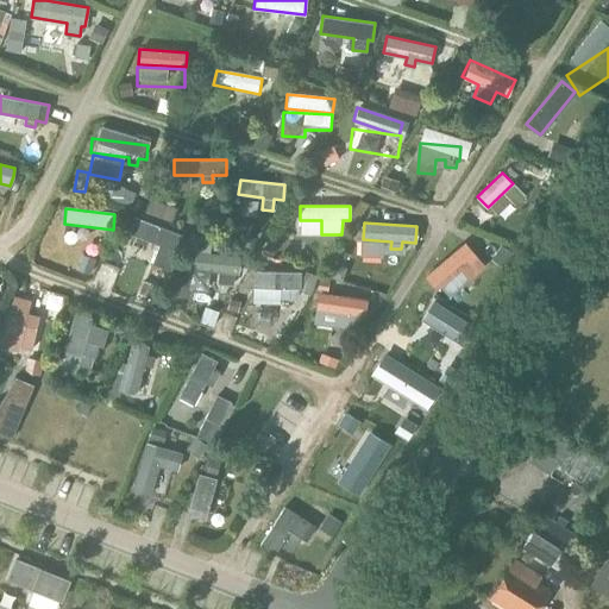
[(133,230),(132,245),(187,249),(187,232),(133,230)]
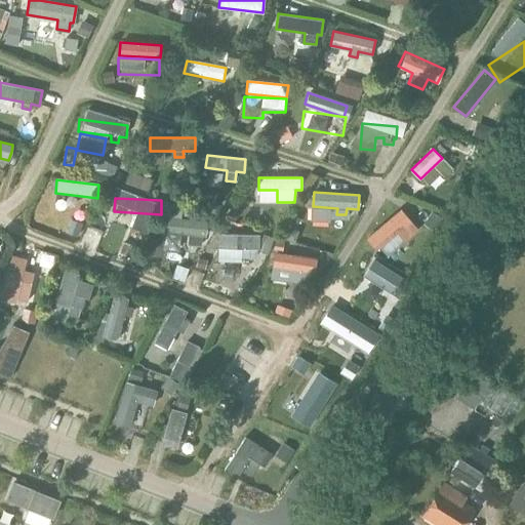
[(180,218),(182,206),(167,204),(164,232),(189,235),(188,245),(200,246),(201,236),(205,237),(206,221),(180,218)]
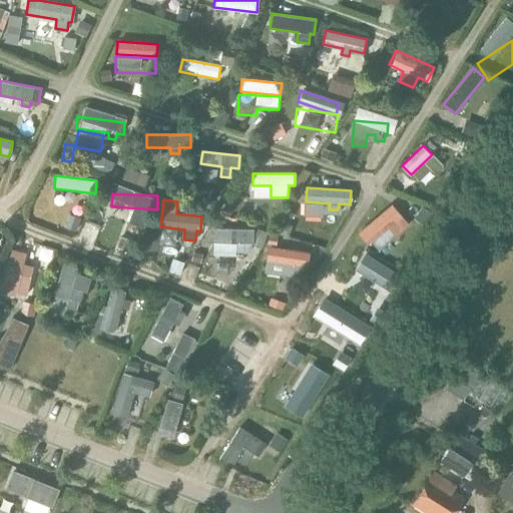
[(371,240),(379,249),(397,233),(397,232),(408,223),(392,204),(358,233),(367,243),(371,240)]
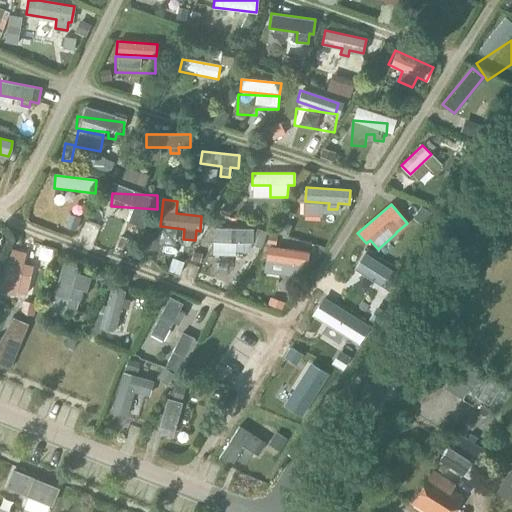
[(133,233),(135,209),(111,208),(109,231),(133,233)]
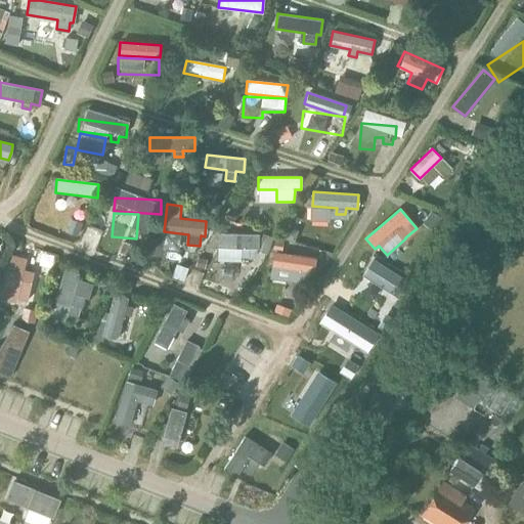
[(258,248),(258,234),(218,233),(217,247),(243,248),(242,256),(255,256),(255,248),(258,248)]
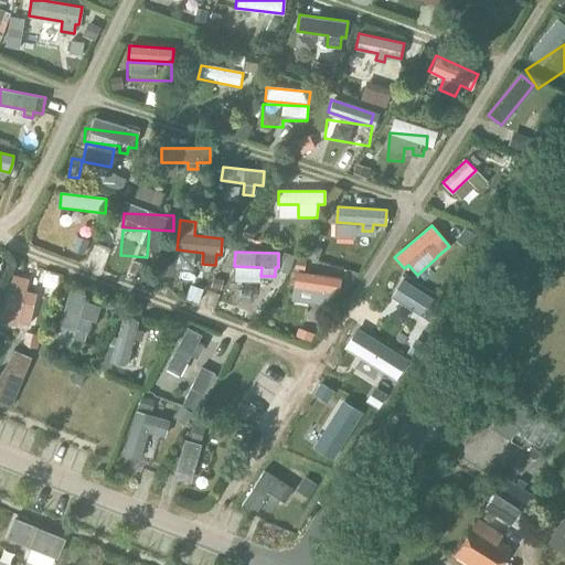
[(294,286),(317,289),(316,298),(328,299),(329,291),(339,292),(340,278),(296,273),(294,286)]
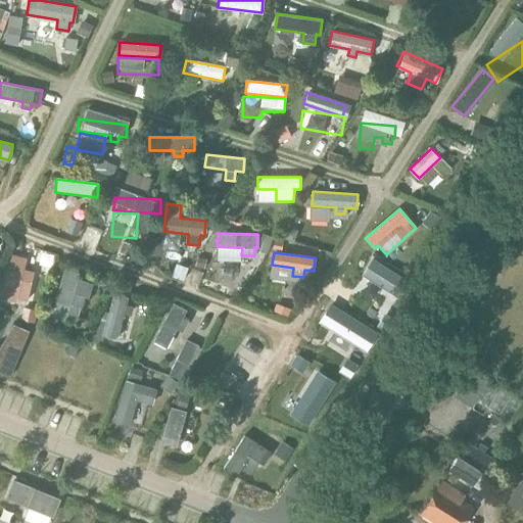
[(15,301),(16,297),(27,300),(34,273),(24,271),(27,257),(11,253),(0,297),(15,301)]
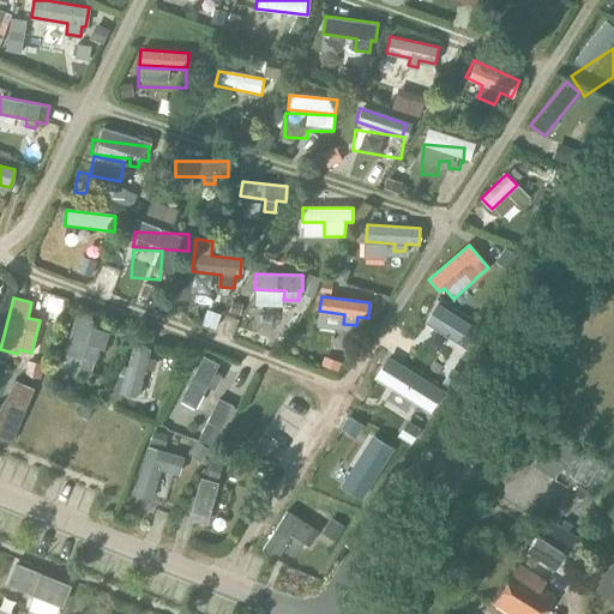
[(437,302),(425,321),(476,354),(488,336),(437,302)]
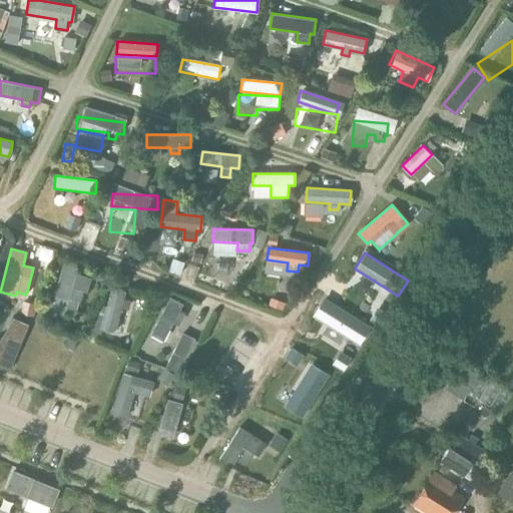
[(63,264),(49,311),(63,315),(64,312),(72,315),(76,302),(67,299),(71,287),(77,289),(79,281),(73,279),(77,268),(76,266),(65,262),(63,264)]
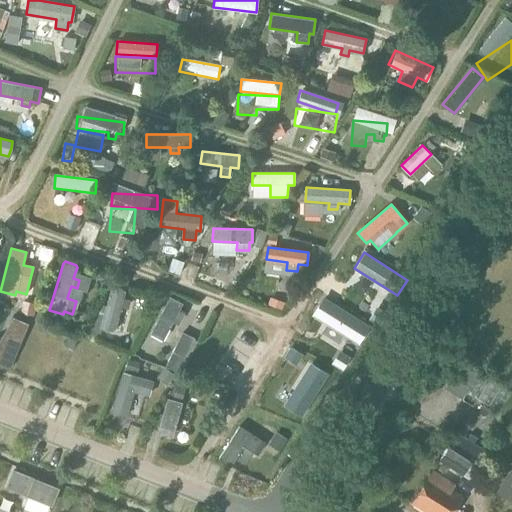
[(123,298),(125,291),(111,287),(106,306),(101,305),(88,330),(99,333),(101,327),(114,331),(121,306),(126,307),(128,300),(123,298)]
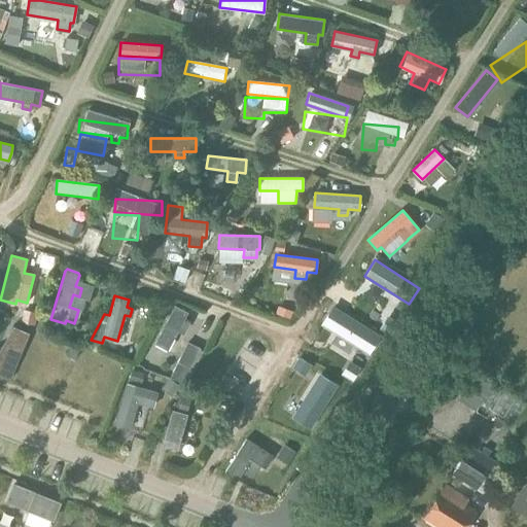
[(332,305),(320,324),(367,353),(380,335),(332,305)]
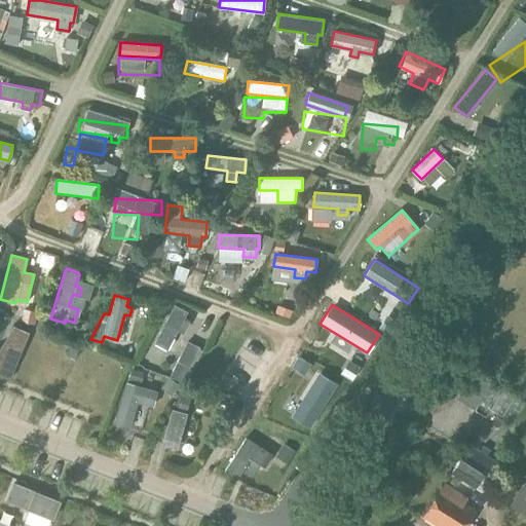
[(183,318),(186,311),(175,305),(154,343),(166,349),(179,326),(185,329),(189,322),(183,318)]
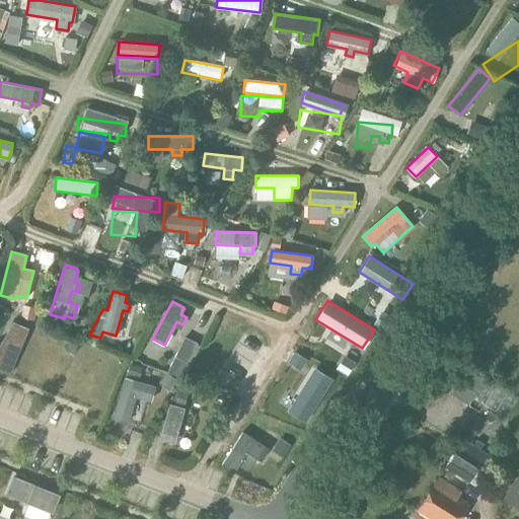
[(11,321),(0,341),(0,370),(8,374),(26,326),(11,321)]
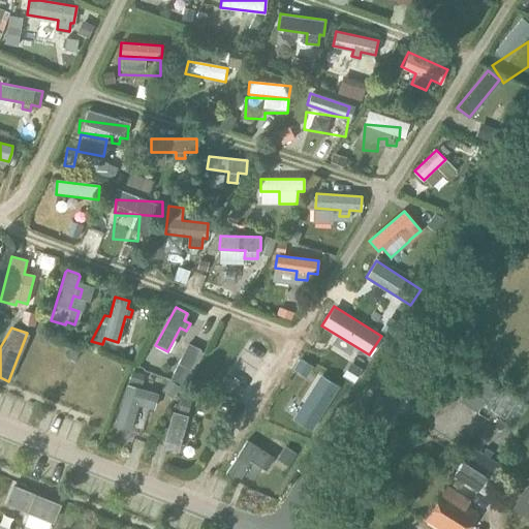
[(215,337),(205,376),(227,383),(239,343),(215,337)]
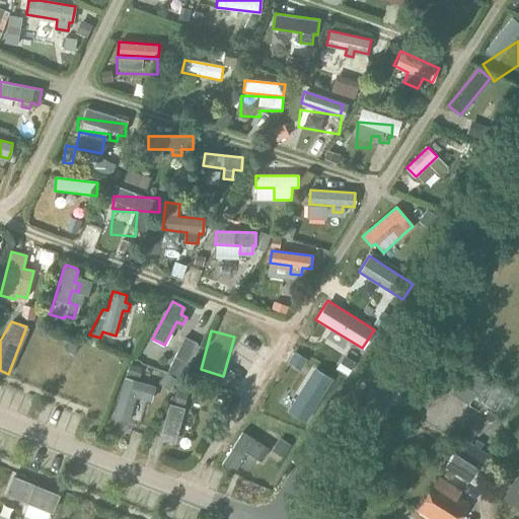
[(166,372),(182,377),(190,364),(186,362),(196,343),(183,337),(166,372)]
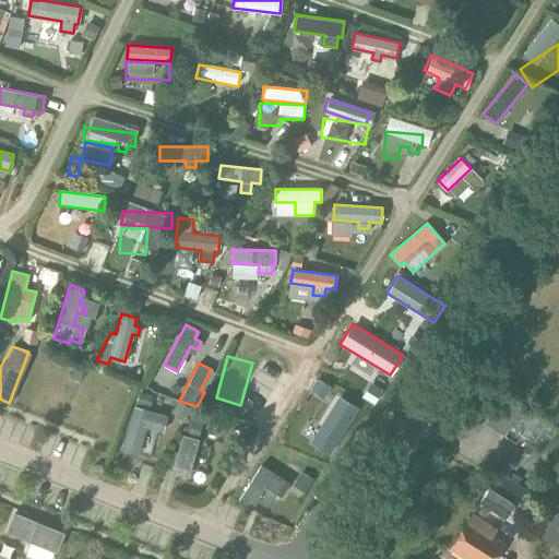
[(323,402),(346,375),(336,366),(313,394),(323,402)]
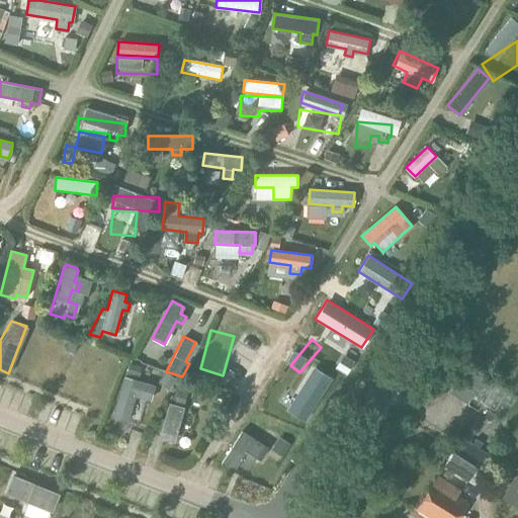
[(286,376),(268,412),(281,419),(300,383),(286,376)]
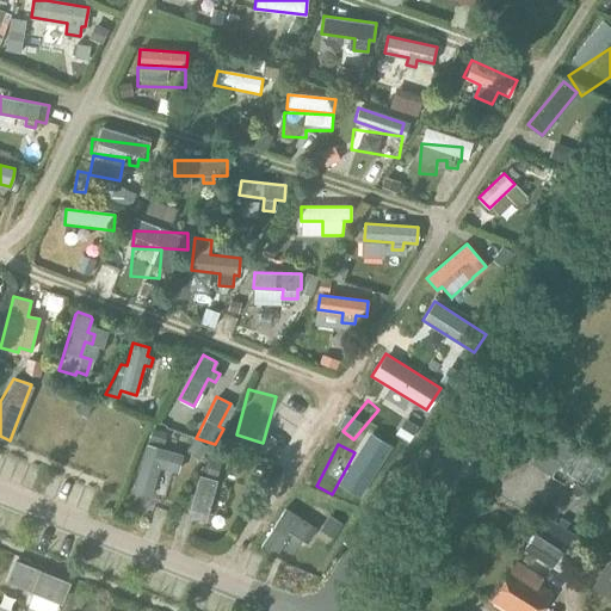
[(177,471),(181,455),(147,445),(134,491),(150,495),(159,466),(177,471)]
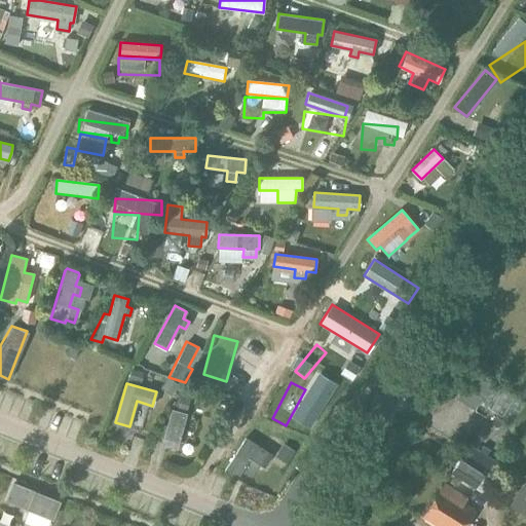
[(477,422),(489,395),(468,385),(456,413),(477,422)]
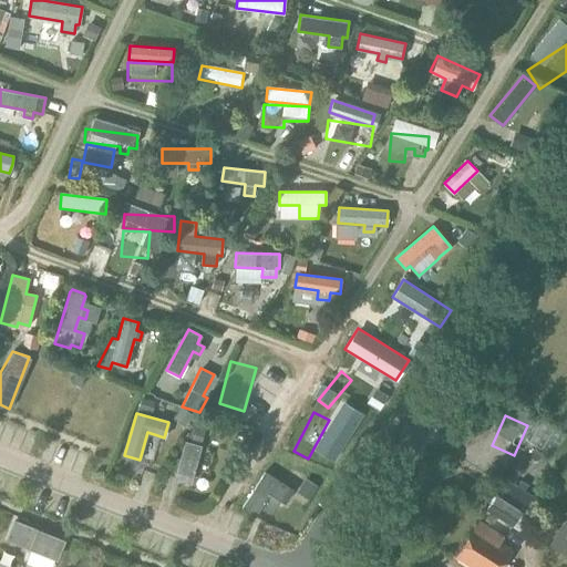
[(191,483),(200,445),(185,442),(175,478),(191,483)]
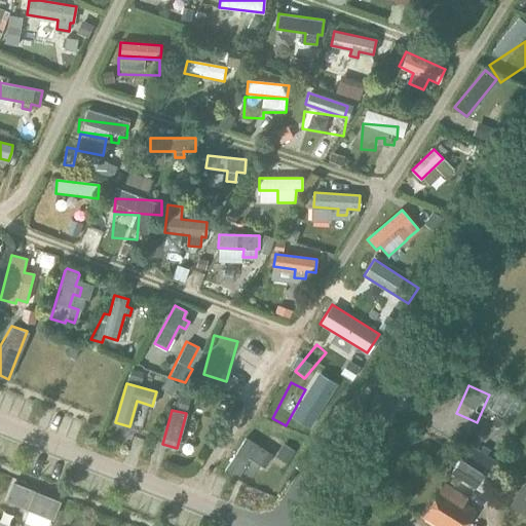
[(256,448),(258,446),(247,438),(224,472),(235,479),(250,457),(264,466),(270,457),(256,448)]
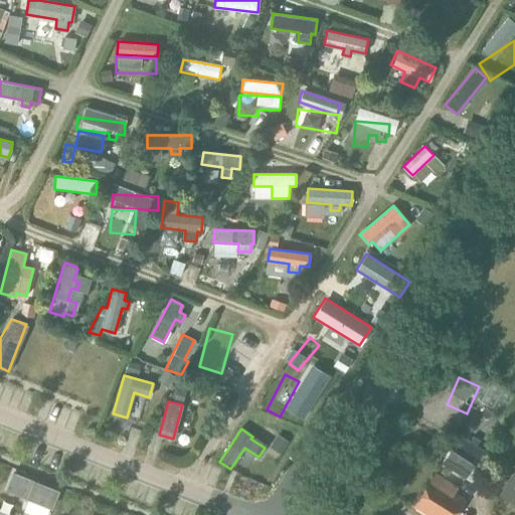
[(476,485),(493,458),(459,437),(442,463),(476,485)]
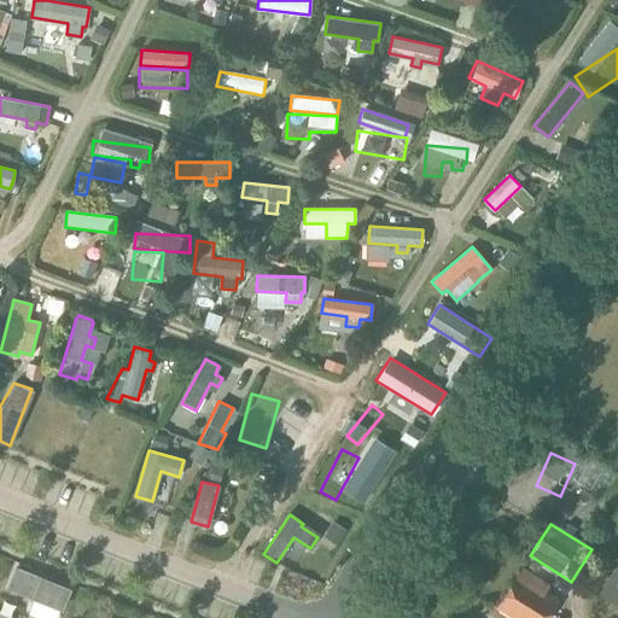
[(15,566),(6,588),(62,611),(71,589),(15,566)]
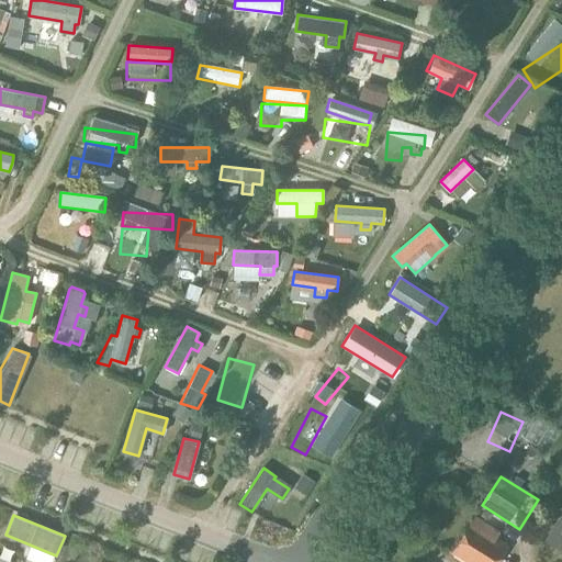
[(561,515),(547,540),(561,549),(561,515)]
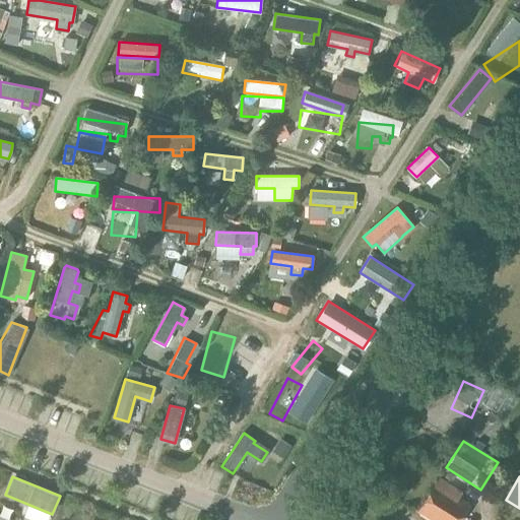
[(439,478),(418,511),(432,519),(460,519),(469,506),(458,499),(462,493),(439,478)]
